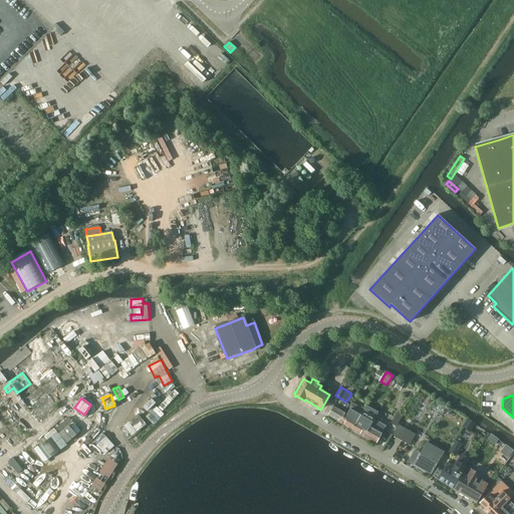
[(340,423),(345,414),(343,413),(347,406),(341,402),(337,409),(333,407),(328,416),(340,423)]
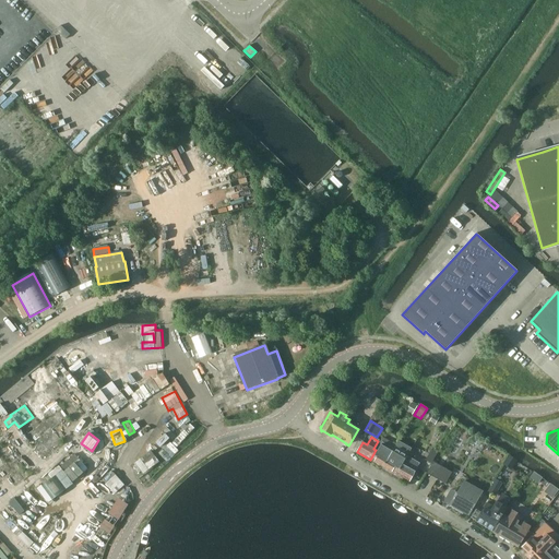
[(473,437),(470,444),(482,451),(485,444),(473,437)]
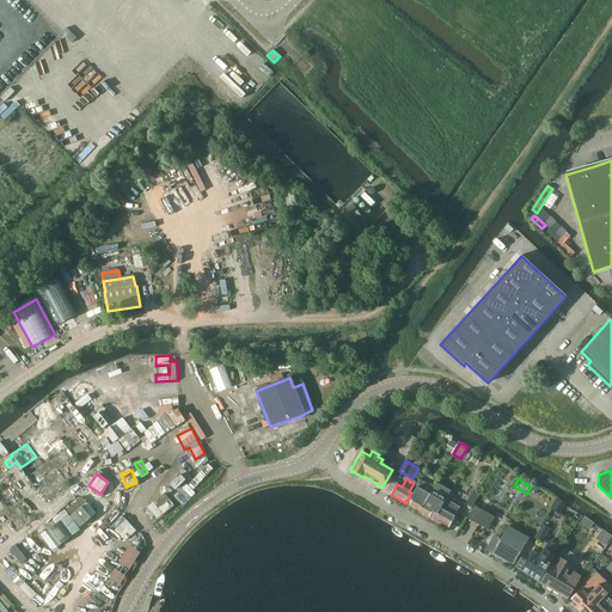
[(427,501),(432,493),(418,484),(414,494),(411,493),(405,503),(420,512),(426,501),(427,501)]
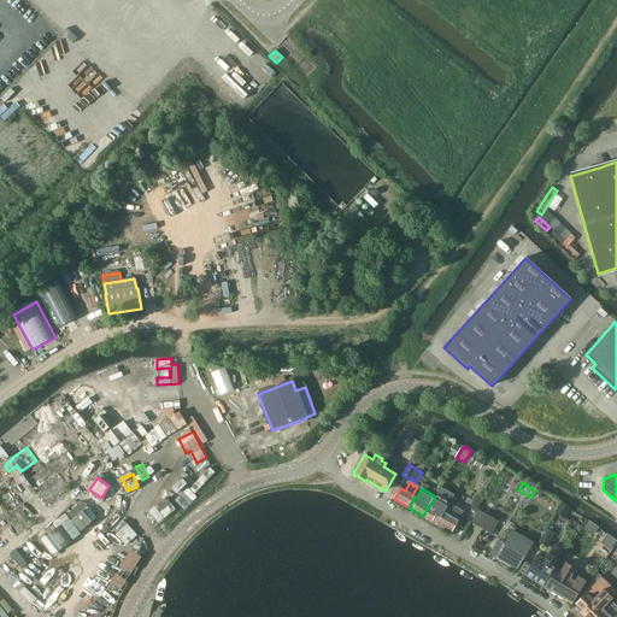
[(438,524),(450,504),(435,495),(435,497),(430,505),(429,505),(423,516),(438,524)]
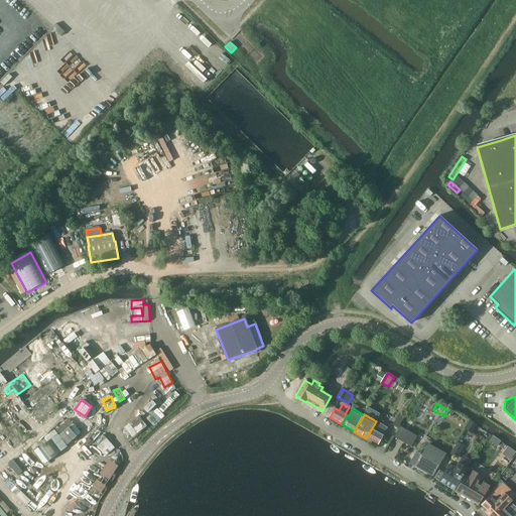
[(398,414),(392,424),(397,428),(404,417),(398,414)]
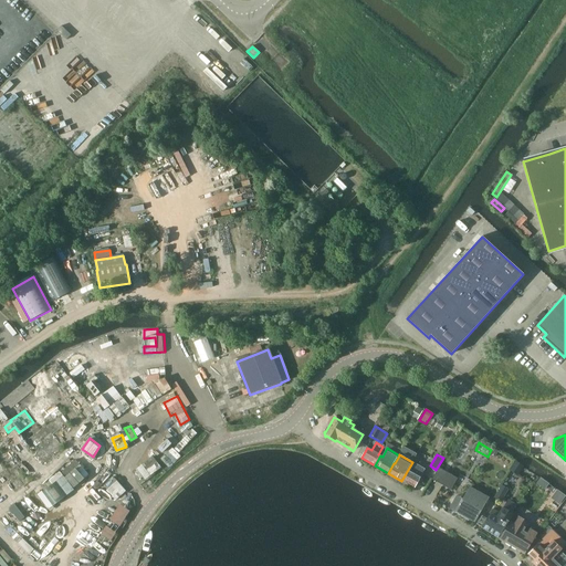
[(153,457),(136,469),(143,478),(147,478),(160,468),(153,457)]
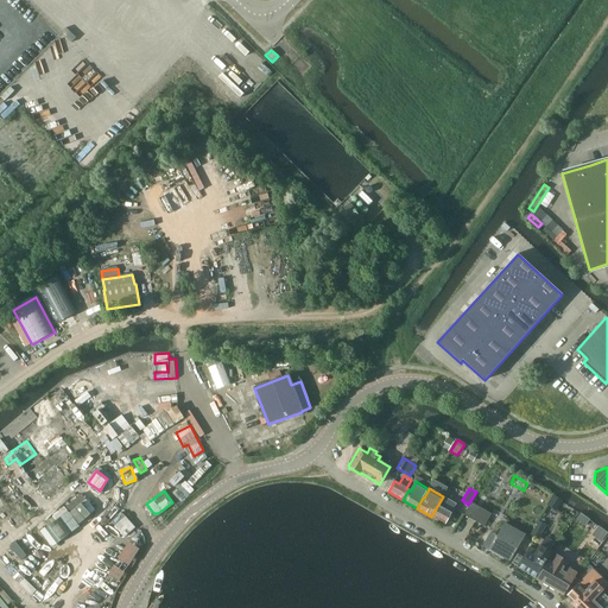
[(65,506),(81,523),(96,508),(81,492),(65,506)]
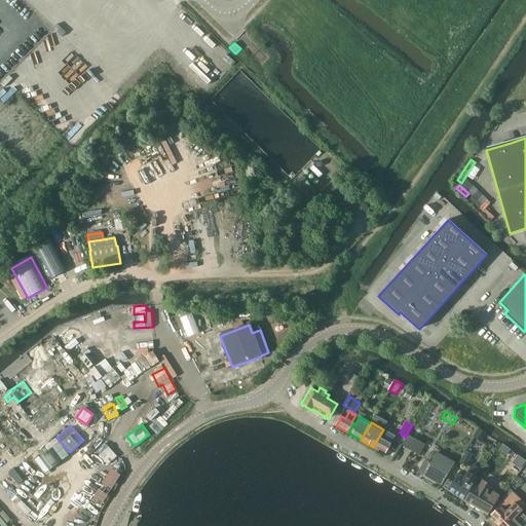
[(479,428),(474,437),(481,442),(486,434),(479,428)]
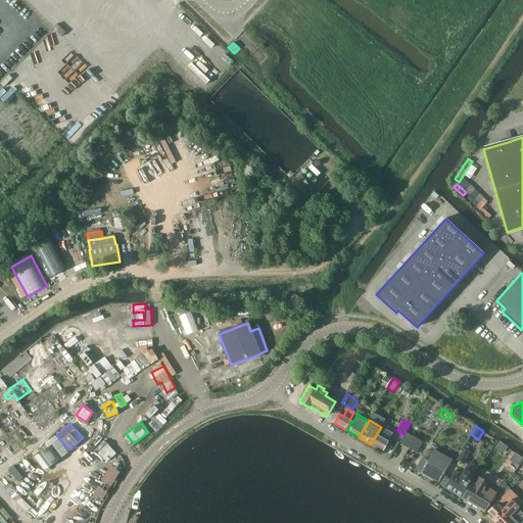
[(392,434),(381,427),(371,444),(383,450),(388,441),(392,434)]
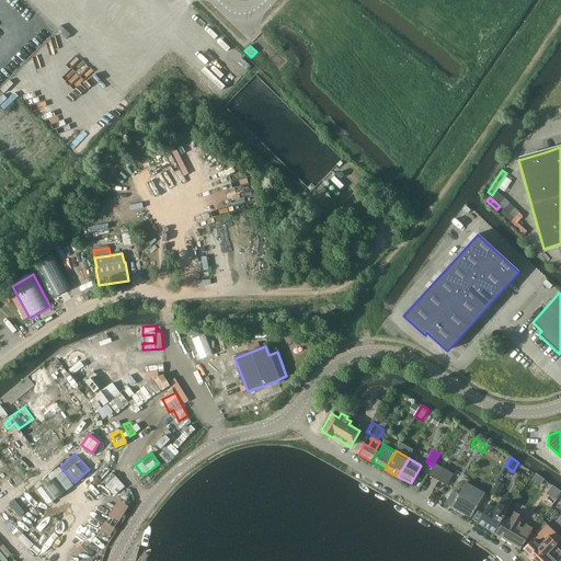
[(435,465),(428,476),(447,485),(453,474),(435,465)]
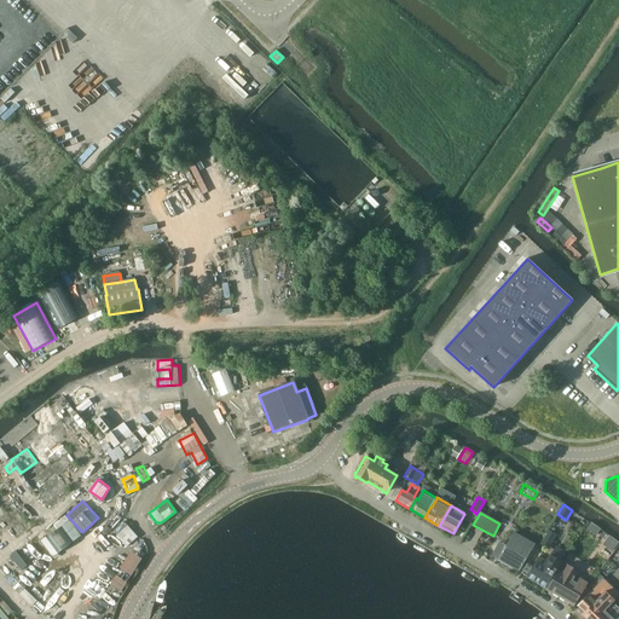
[(591,522),(586,530),(595,536),(601,530),(591,522)]
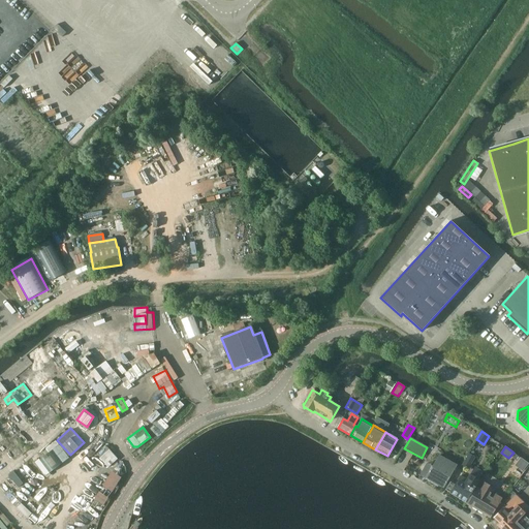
[(52,448),(36,463),(48,475),(63,461),(52,448)]
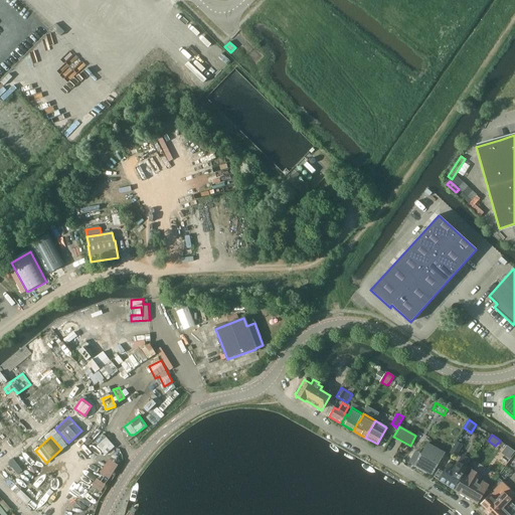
[(456,456),(462,445),(457,442),(451,452),(456,456)]
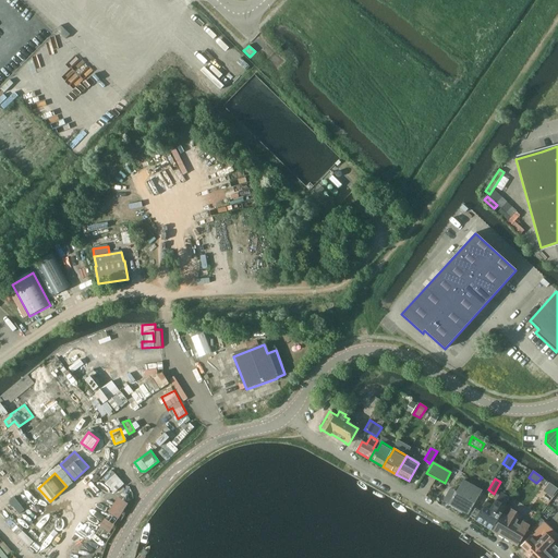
[(463,481),(456,493),(450,489),(444,500),(450,504),(449,505),(468,514),(481,490),(463,481)]
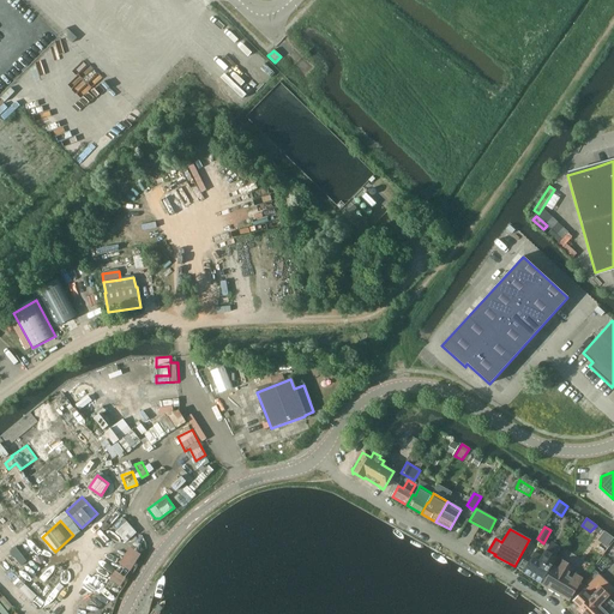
[(605,531),(597,541),(607,548),(613,539),(605,531)]
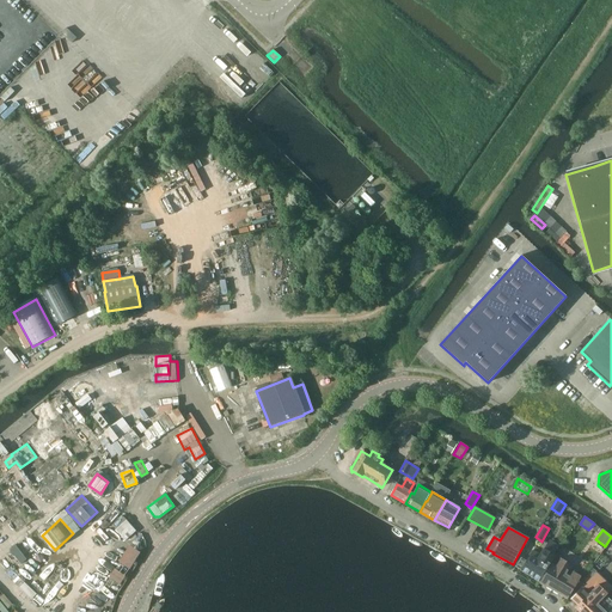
[(521,558),(516,568),(521,570),(521,571),(540,582),(546,571),(545,571),(555,556),(544,550),(539,558),(534,555),(533,556),(531,555),(527,562),(521,558)]
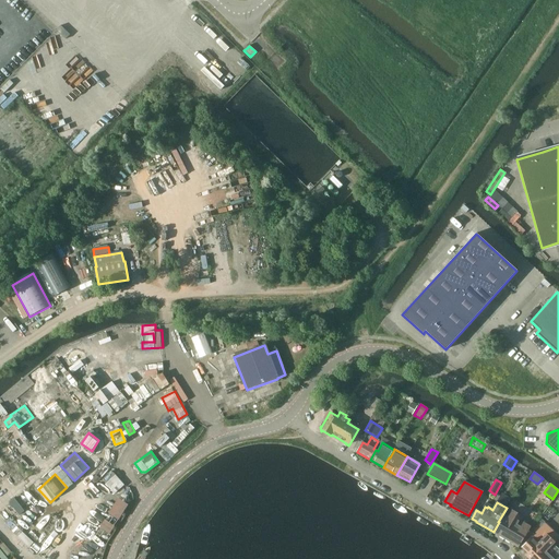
[(499,522),(494,532),(510,542),(519,547),(530,527),(523,523),(521,526),(516,523),(521,516),(511,510),(507,518),(503,515),(501,520),(499,522)]
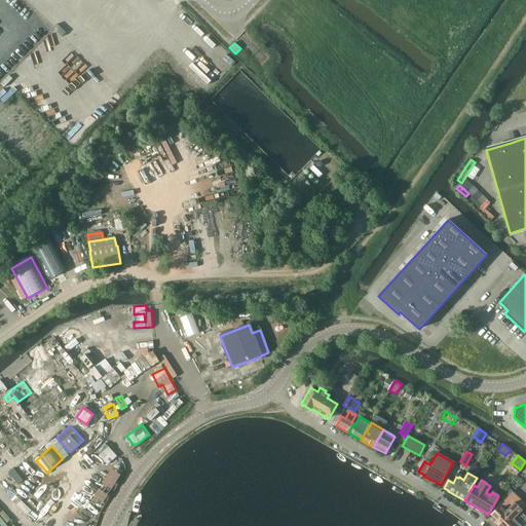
[(501,503),(491,515),(497,520),(494,523),(497,525),(508,525),(521,513),(522,511),(514,502),(508,510),(501,503)]
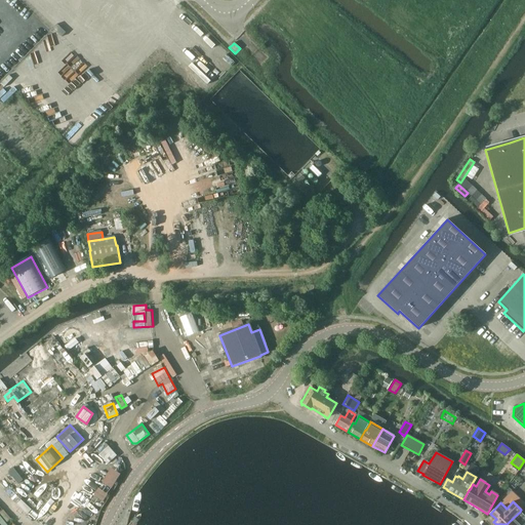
[(520,512),(507,524),(524,524),(524,516),(523,515),(520,512)]
